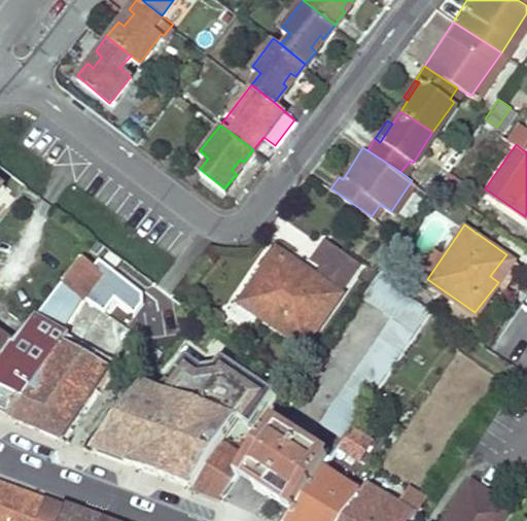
[(260,265),(240,294),(302,339),(356,261),(326,239),(314,255),(324,264),(315,276),(279,250),(265,269),(260,265)]
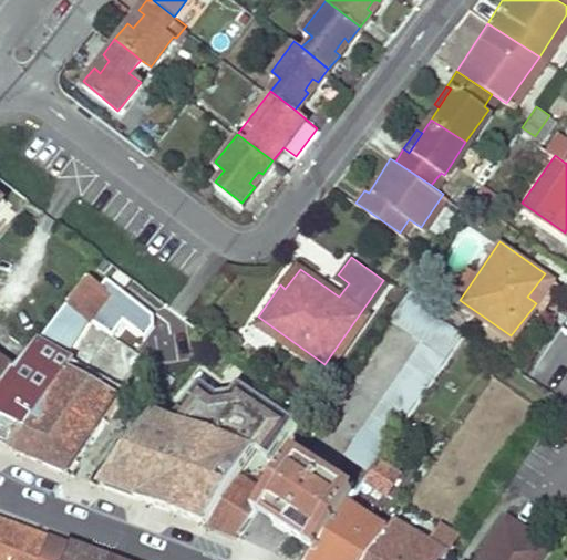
[(86,275),(38,335),(62,349),(88,312),(94,315),(112,293),(86,275)]
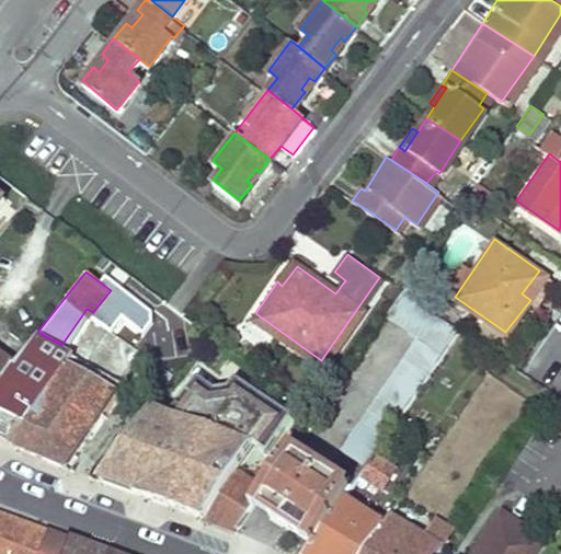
[(457,325),(401,286),(385,311),(420,334),(402,358),(424,373),(457,325)]
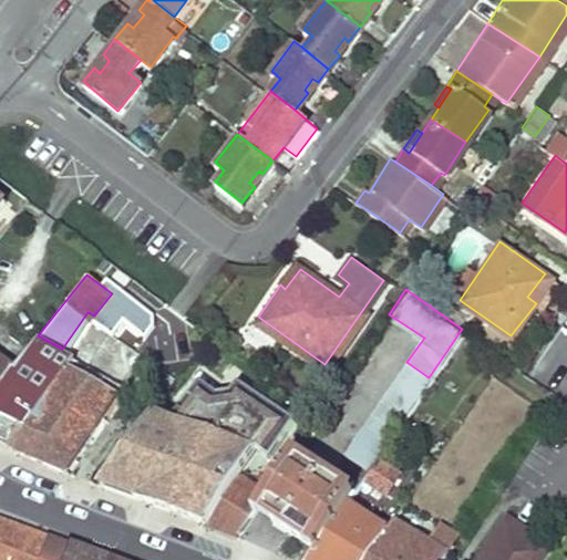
[(12,364),(0,381),(0,438),(18,447),(66,366),(73,355),(62,349),(38,335),(14,365),(12,364)]
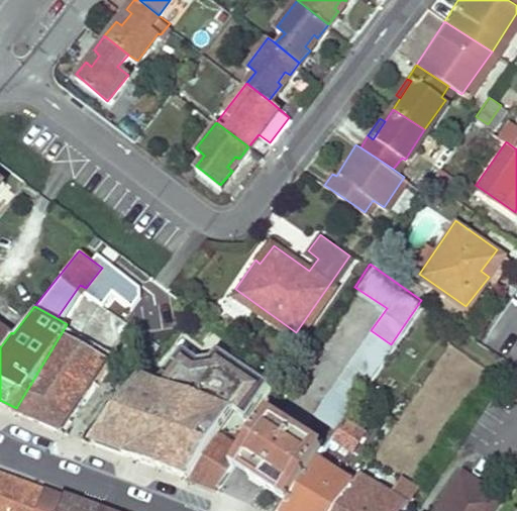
[(0,347),(11,332),(0,323),(0,347)]
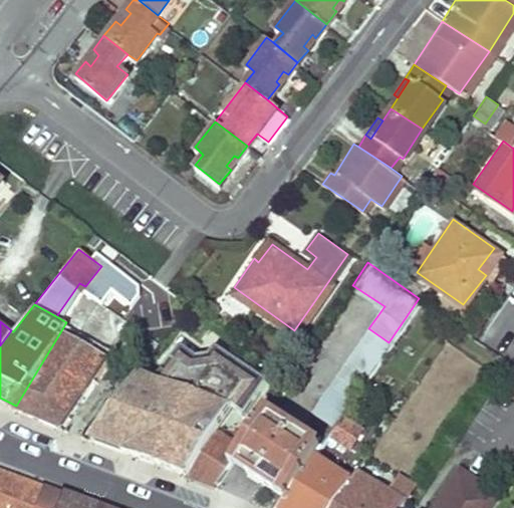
[(389,342),(368,328),(314,409),(333,423),(341,410),(369,370),(381,354),(389,342)]
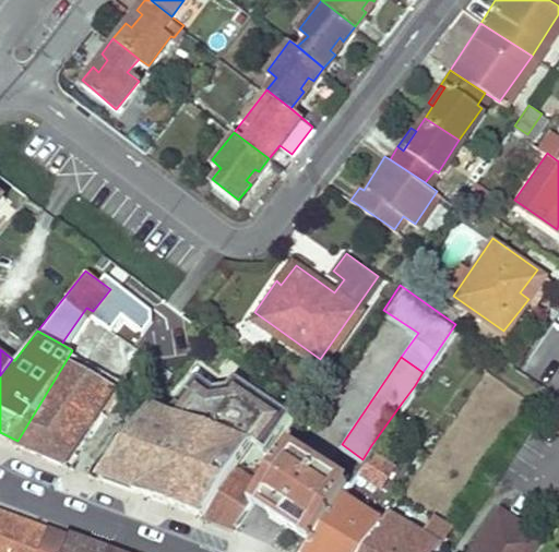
[(66,361),(18,441),(66,459),(113,390),(66,361)]
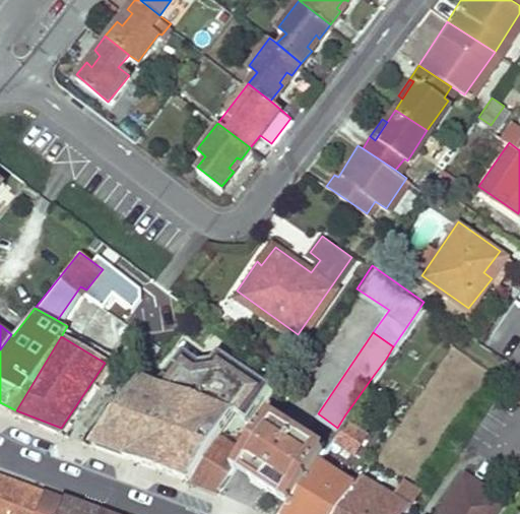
[(135,381),(87,438),(189,475),(219,433),(237,407),(249,419),(273,384),(220,348),(214,358),(199,360),(185,348),(150,392),(135,381)]
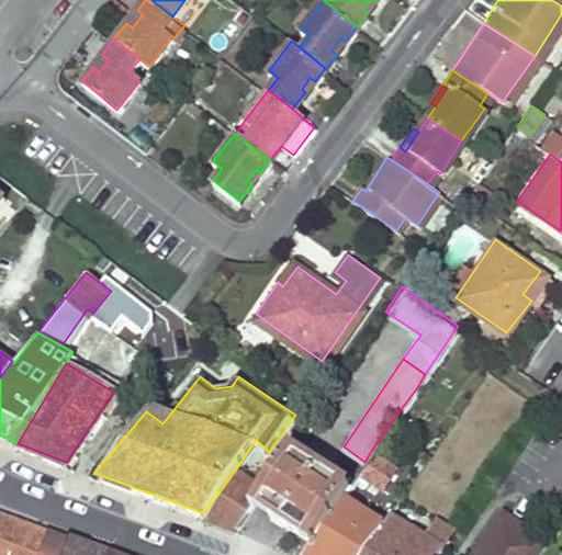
[(439,400),(417,387),(404,405),(426,420),(439,400)]
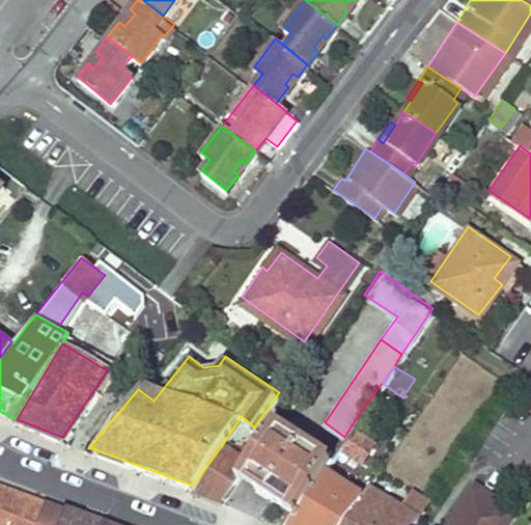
[(328,458),(277,422),(249,462),(240,474),(294,512),(323,466),(328,458)]
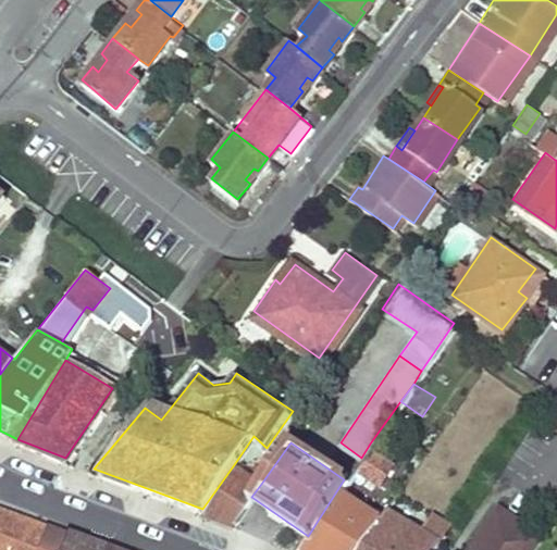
[(361,458),(356,466),(376,479),(392,459),(370,444),(361,458)]
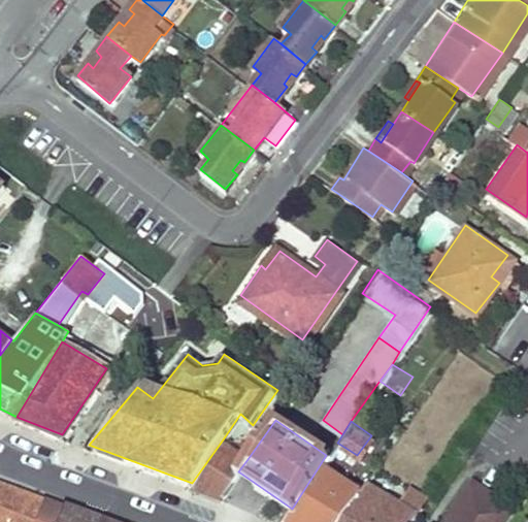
[(223,439),(192,483),(223,494),(238,471),(248,459),(223,439)]
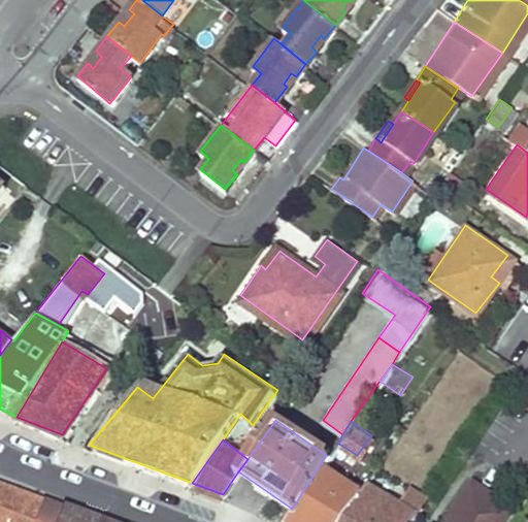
[(292,509),(283,521),(335,521),(359,488),(321,463),(292,509)]
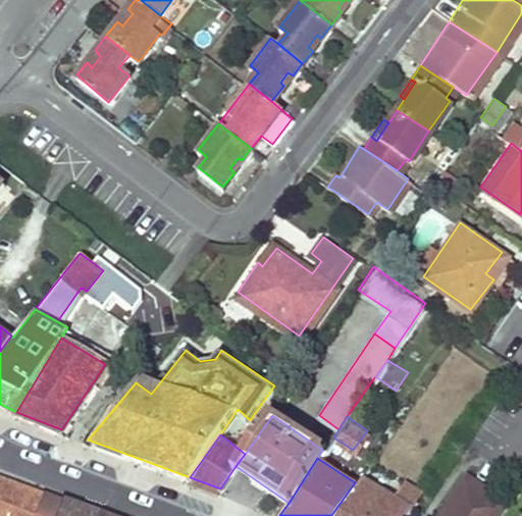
[(355,482),(331,515),(404,515),(423,489),(405,477),(393,495),(362,474),(355,482)]
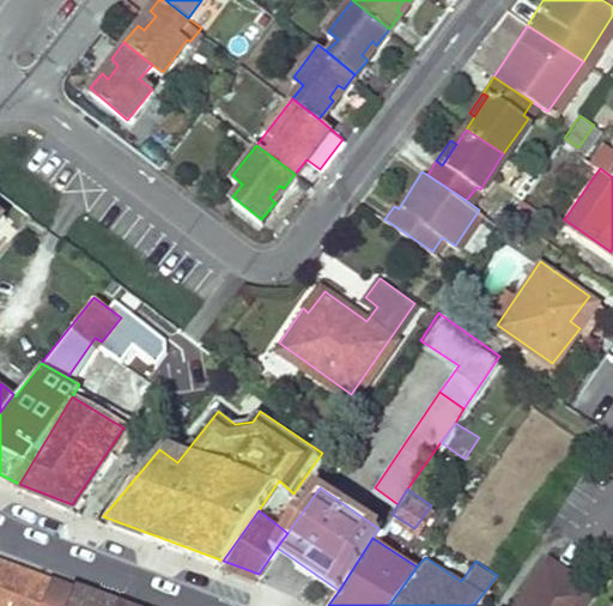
[(589,605),(599,593),(547,557),(513,605),(589,605)]
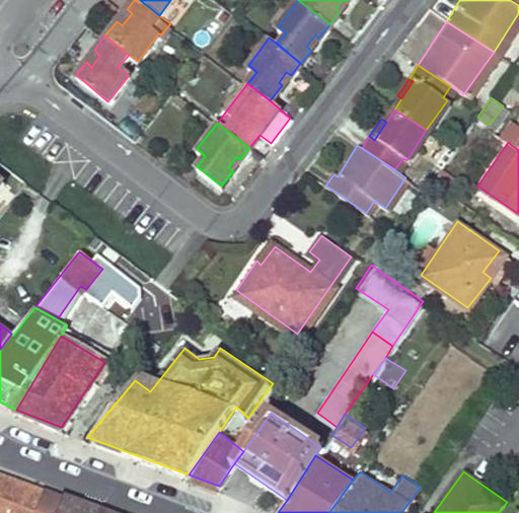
[(31,512),(42,489),(0,473),(0,512),(31,512)]
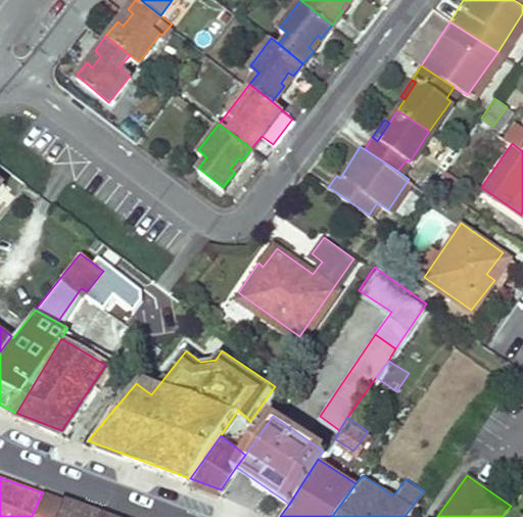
[(55,516),(62,501),(42,492),(32,516),(55,516)]
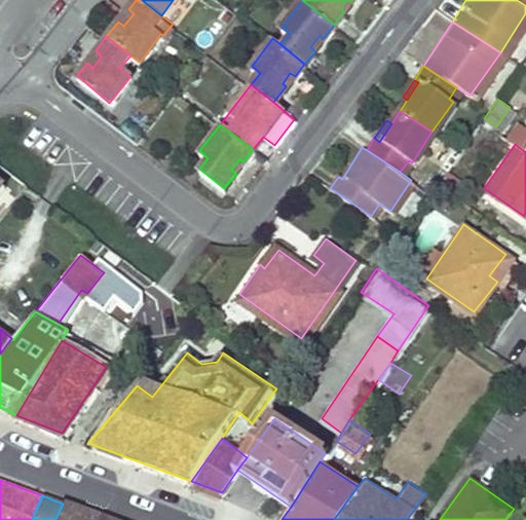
[(96,519),(98,515),(63,504),(55,519),(96,519)]
